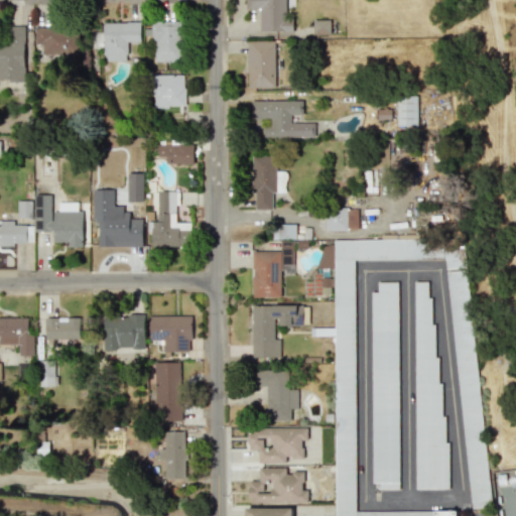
[(260,31),(292,31),(292,19),(285,19),(284,0),(245,0),(245,8),(259,8),(260,31)]
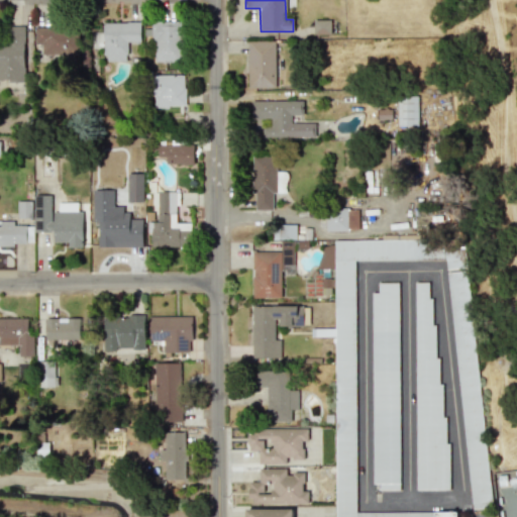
[(330,19),(313,19),(313,34),(330,34),(330,19)]
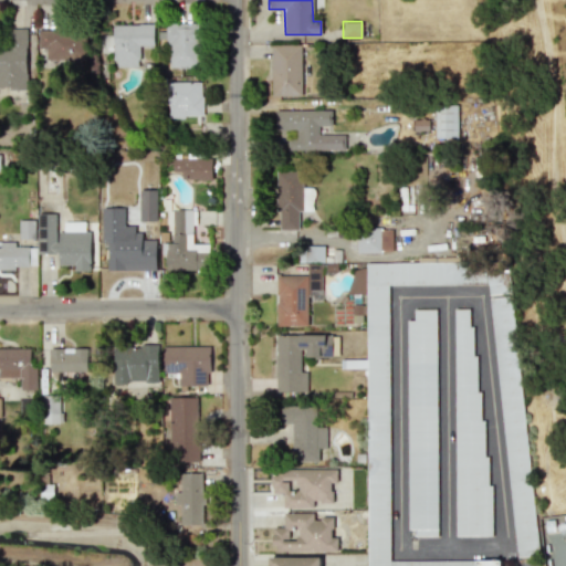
[(200,67),(201,23),(165,22),(165,35),(168,35),(168,67),(200,67)]
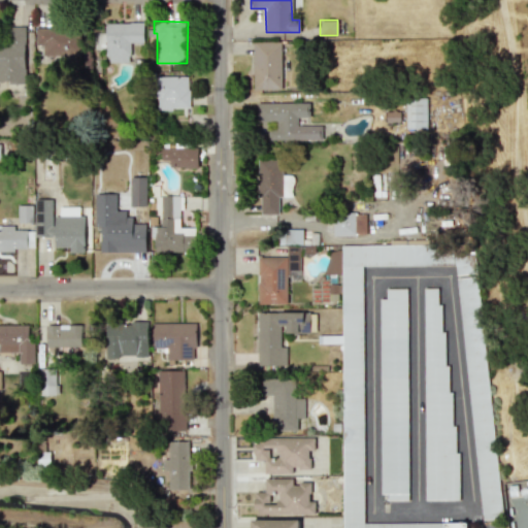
[(143,42),(143,22),(106,23),(106,63),(129,62),(129,42),(143,42)]
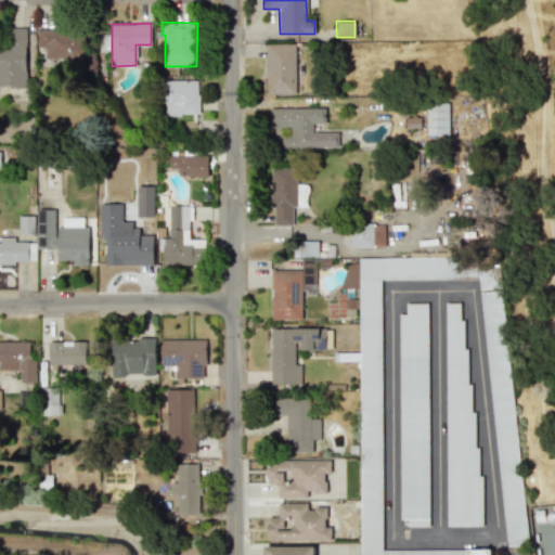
[(0,44),(0,86),(25,87),(26,28),(3,27),(2,46),(0,44)]
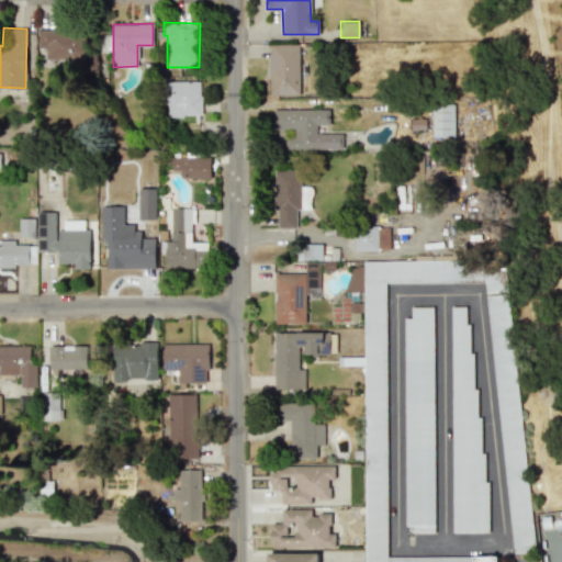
[(37,30),(37,48),(45,48),(45,60),(86,59),(85,29),(37,30)]
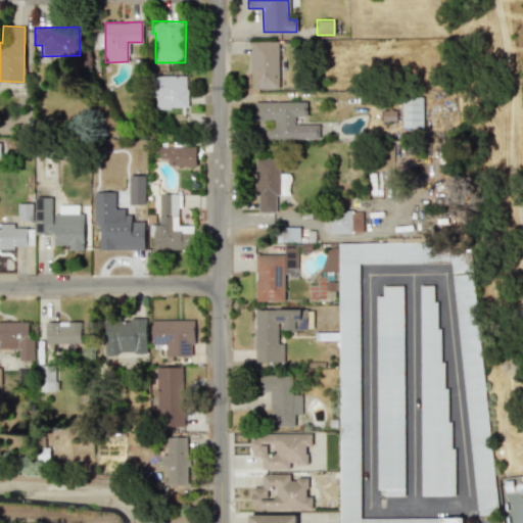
[(279,41),(251,41),(250,89),(278,89),(279,41)]
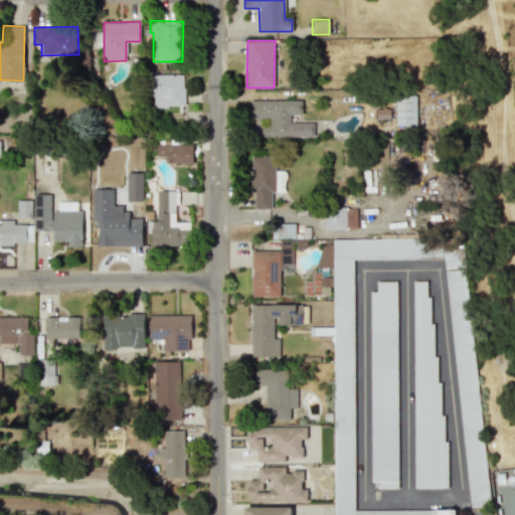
[(152,74),(153,106),(184,106),(184,74),(152,74)]
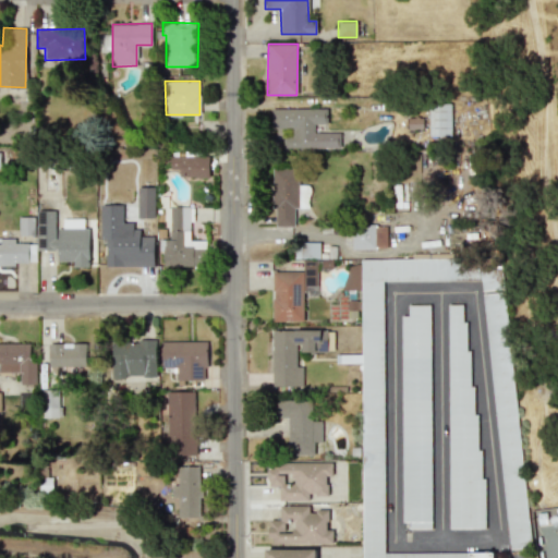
[(428,136),(450,136),(451,104),(429,104),(428,136)]
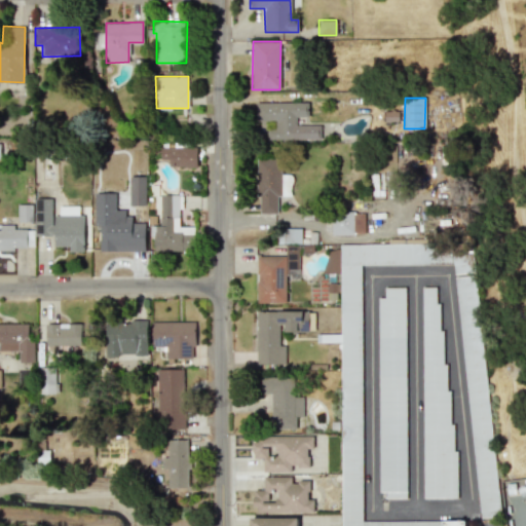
[(267,140),(321,139),(320,124),(296,125),(296,117),(308,117),(307,102),(255,103),(256,121),(266,121),(267,140)]
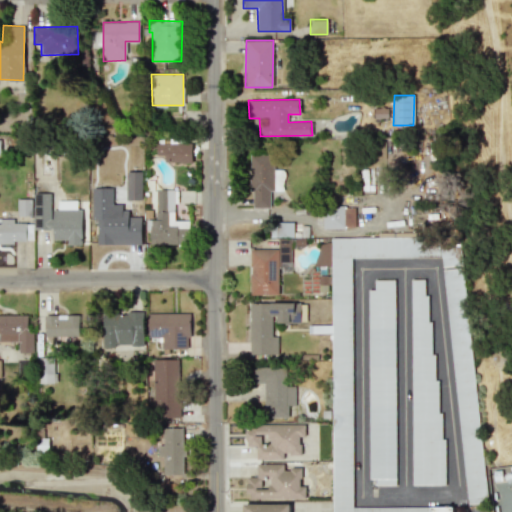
[(191,163),(191,141),(157,141),(156,155),(164,155),(164,163),(191,163)]
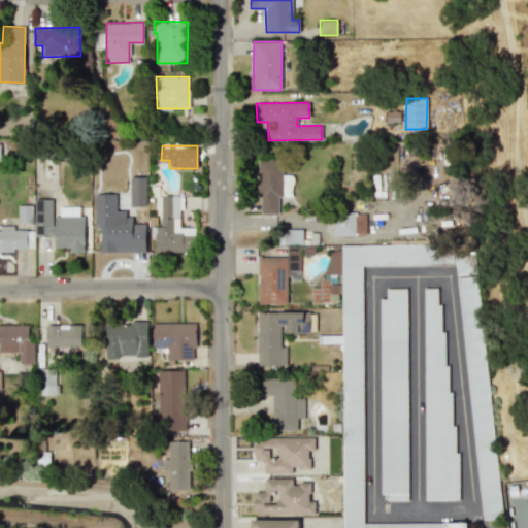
[(259,159),(258,213),(277,215),(278,195),(289,195),(289,187),(282,187),(283,159),(259,159)]
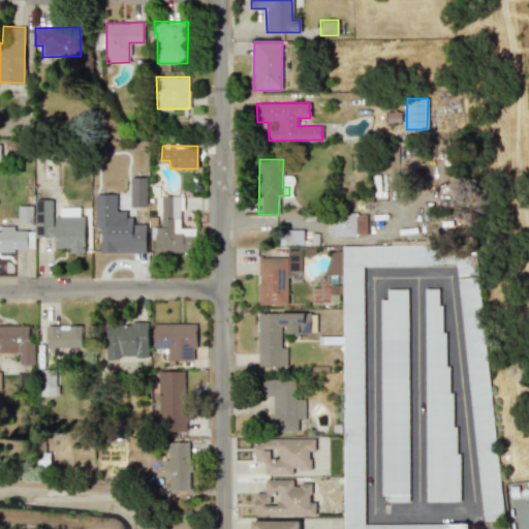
[(146,207),(146,177),(130,177),(129,206),(146,207)]
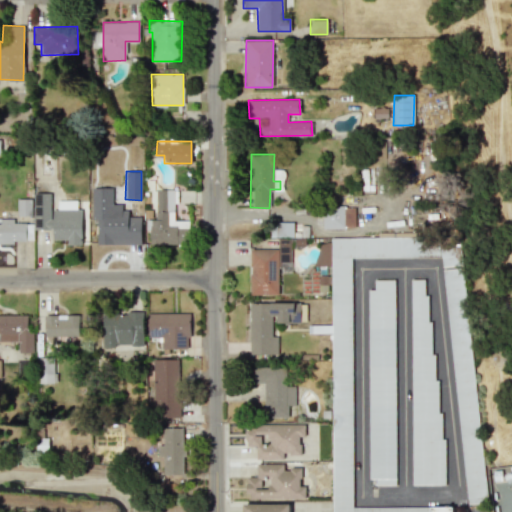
[(97,245),(141,244),(140,216),(128,217),(128,206),(113,207),(112,187),(92,188),(92,220),(96,220),(97,245)]
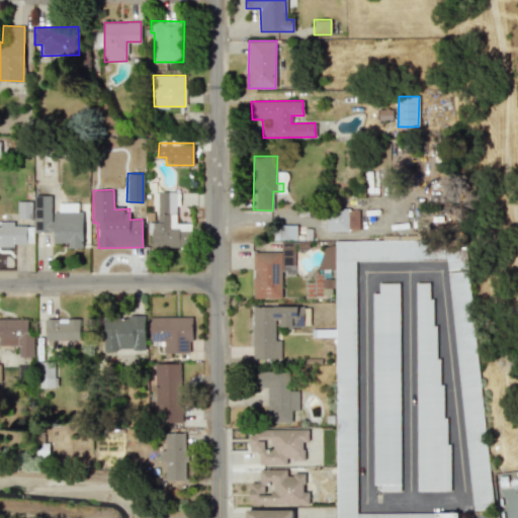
[(152,247),(190,247),(190,224),(176,224),(176,192),(158,192),(158,223),(148,223),(148,233),(152,233),(152,247)]
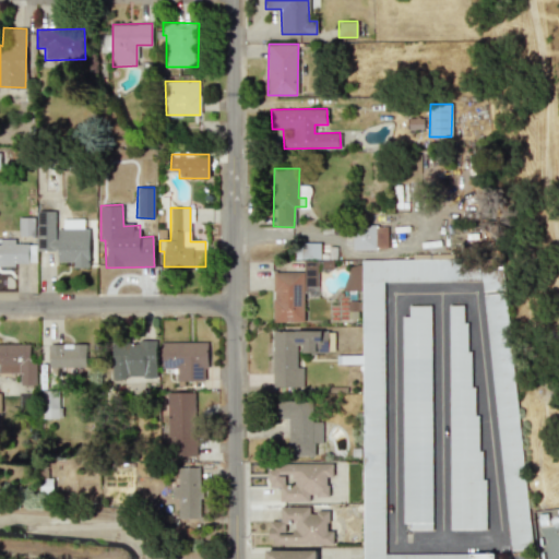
[(37,211),(36,250),(55,251),(56,211),(37,211)]
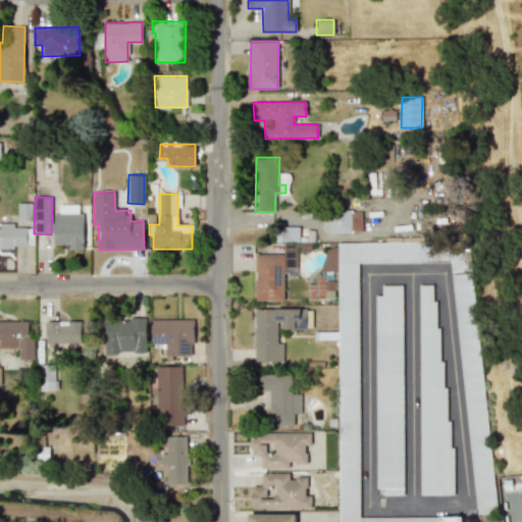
[(17,219),(32,219),(33,203),(18,203),(17,219)]
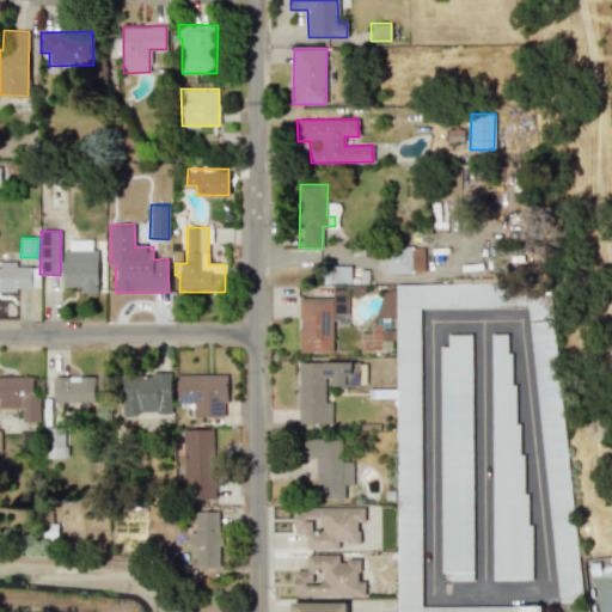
[(62,287),(80,287),(80,293),(97,293),(98,250),(91,250),(91,239),(68,239),(68,250),(63,250),(62,287)]
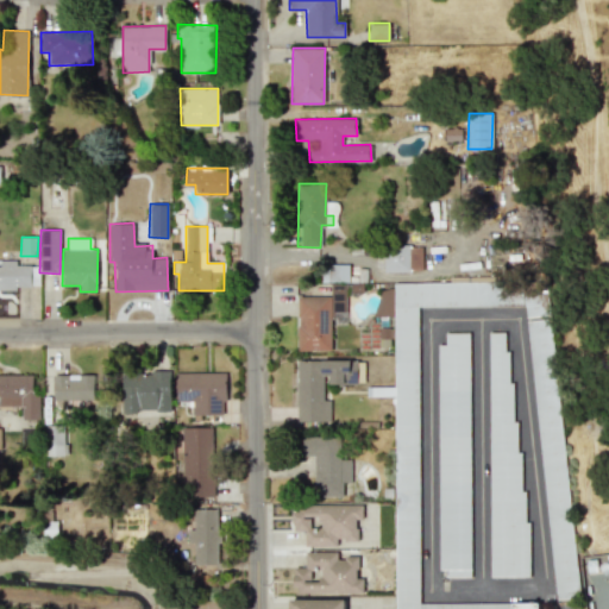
[(422,270),(422,245),(383,245),(383,271),(422,270)]
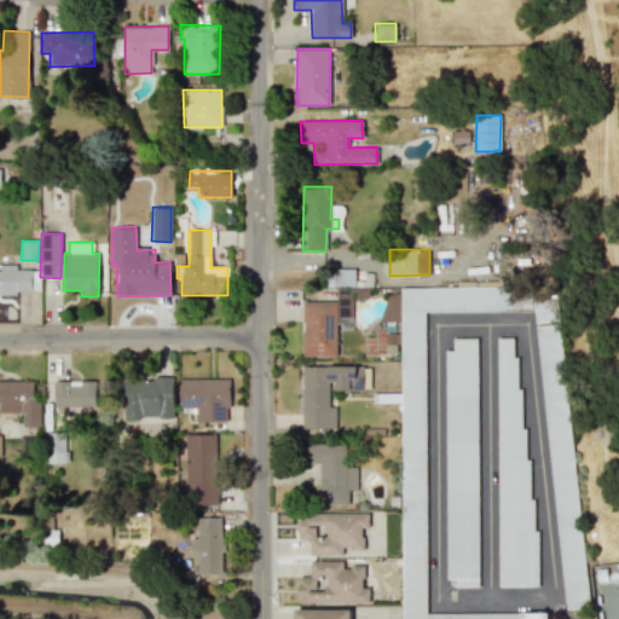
[(17,265),(0,265),(0,294),(40,294),(40,270),(17,270),(17,265)]
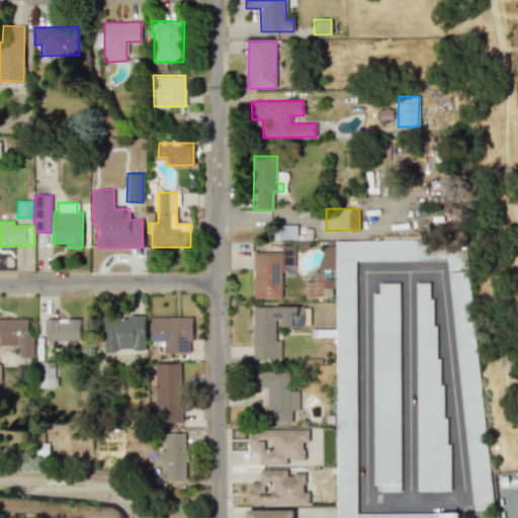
[(296,239),(296,226),(272,227),(272,240),(296,239)]
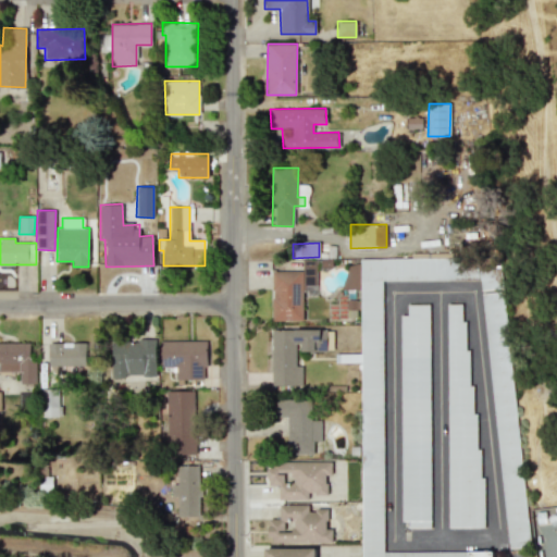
[(491,556),(491,551),(383,551),(381,279),(480,280),(508,548),(531,545),(498,255),(359,258),(360,556),(491,556)]
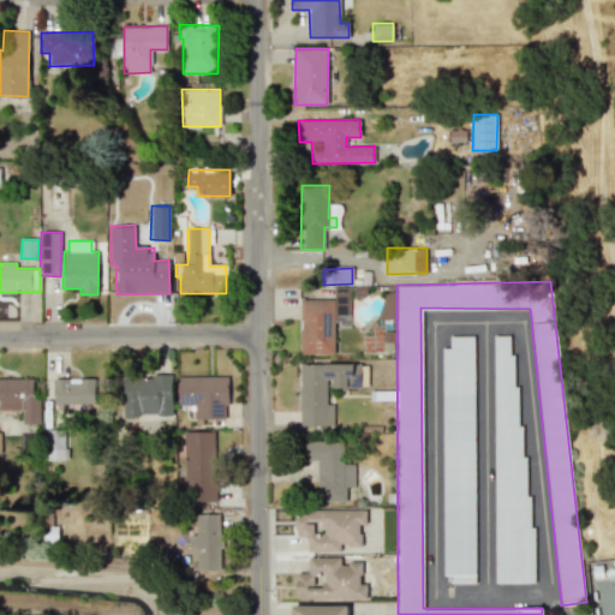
[(300,354),(334,354),(334,314),(348,314),(348,286),(334,286),(334,299),(300,299),(300,354)]
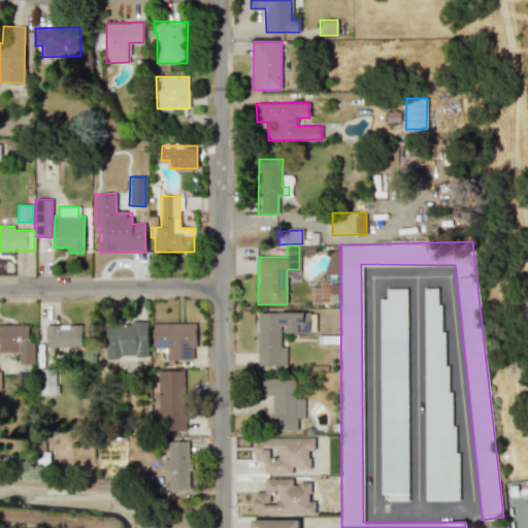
[(340,274),(340,251),(327,250),(327,273),(340,274)]
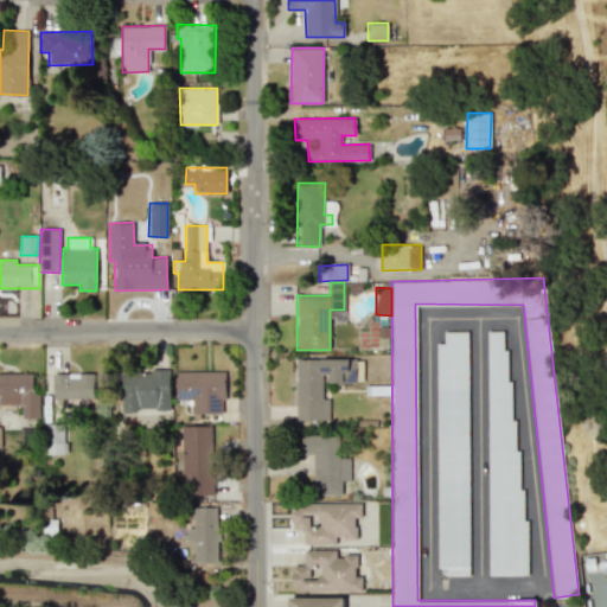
[(443,574),(467,574),(467,330),(442,331),(442,342),(435,342),(436,567),(445,567),(443,574)]
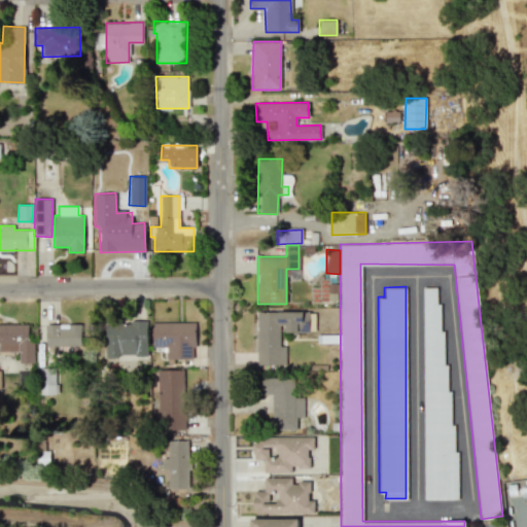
[(435,286),(422,286),(422,499),(458,499),(458,451),(454,451),(454,424),(450,424),(450,391),(446,391),(446,363),(443,363),(443,330),(438,330),(438,304),(435,304),(435,286)]
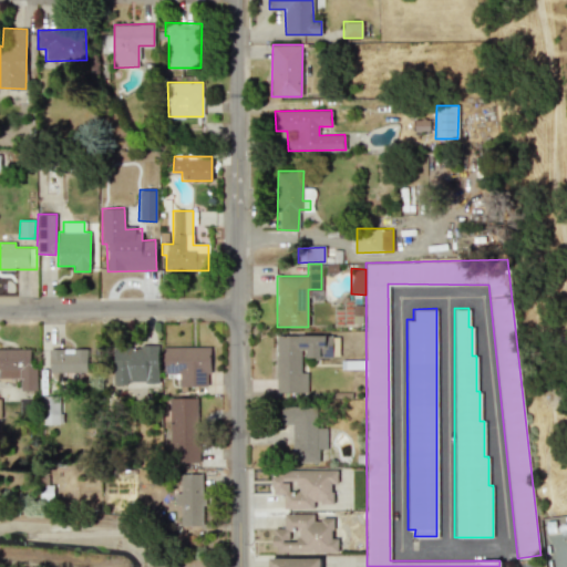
[(276,336),(277,392),(308,392),(307,371),(302,371),(302,358),(332,358),(332,334),(276,336)]
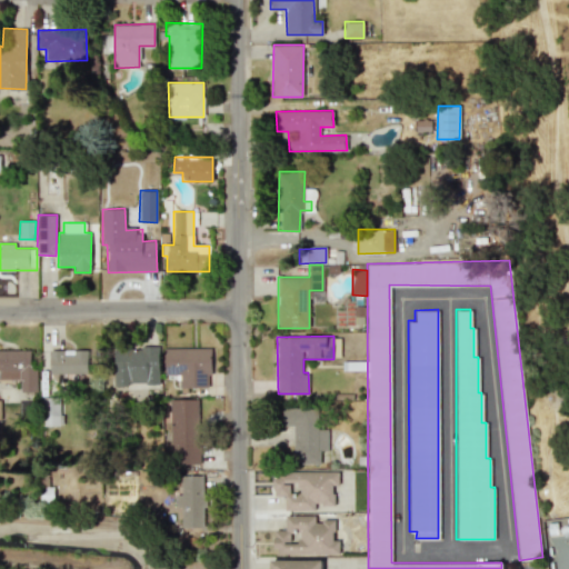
[(209,347),(163,348),(163,375),(179,375),(180,388),(210,387),(209,347)]
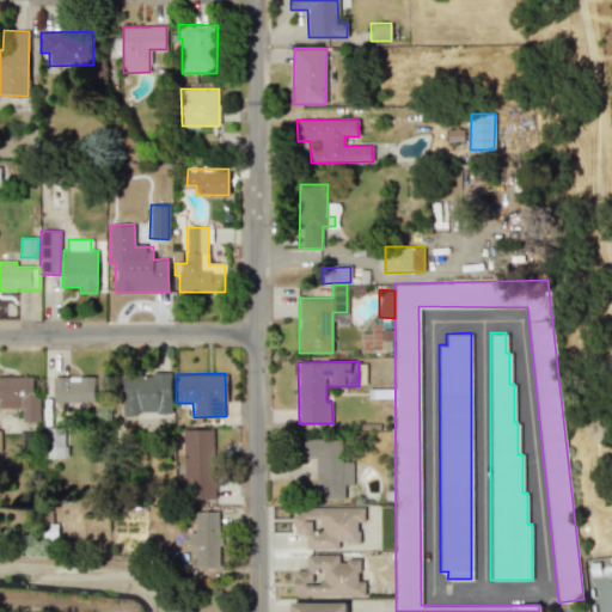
[(171,412),(171,374),(123,374),(123,412),(171,412)]
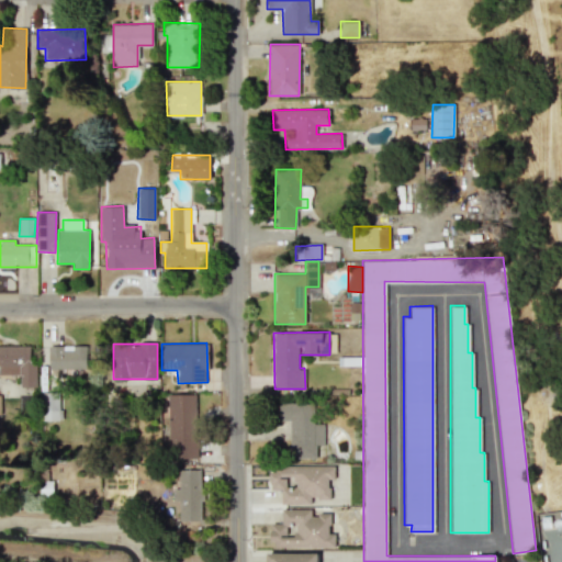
[(0,345),(0,373),(20,373),(20,388),(36,386),(36,362),(31,362),(30,345),(0,345)]
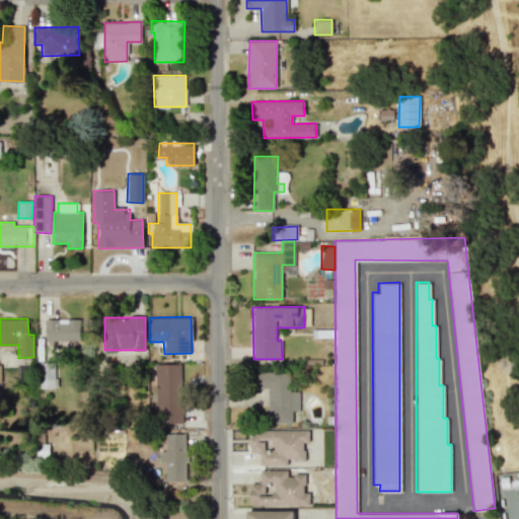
[(46,341),(80,341),(79,318),(45,319),(46,341)]
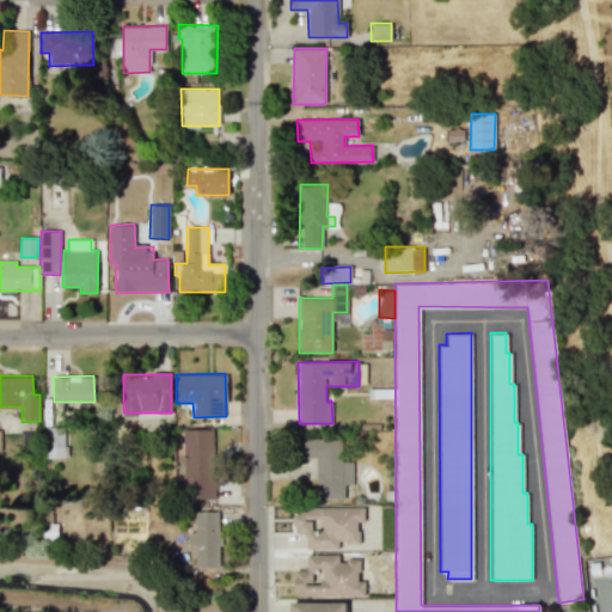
[(44,458),(63,458),(65,428),(44,427),(44,458)]
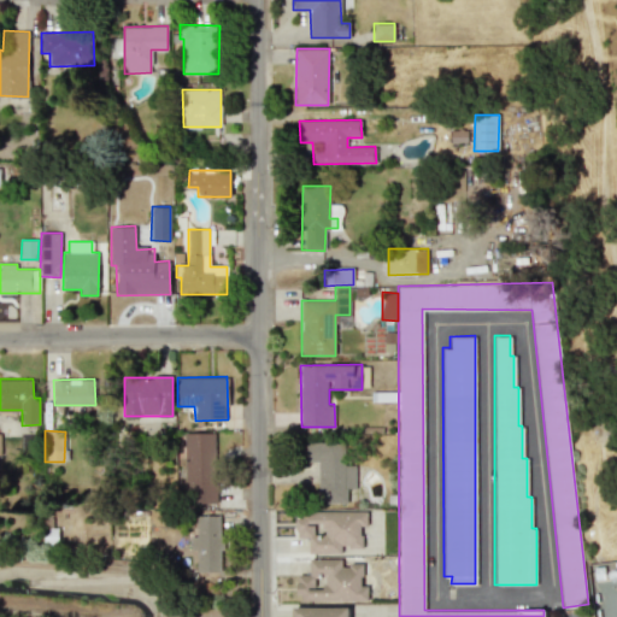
[(215,433),(183,433),(186,504),(216,503),(215,433)]
